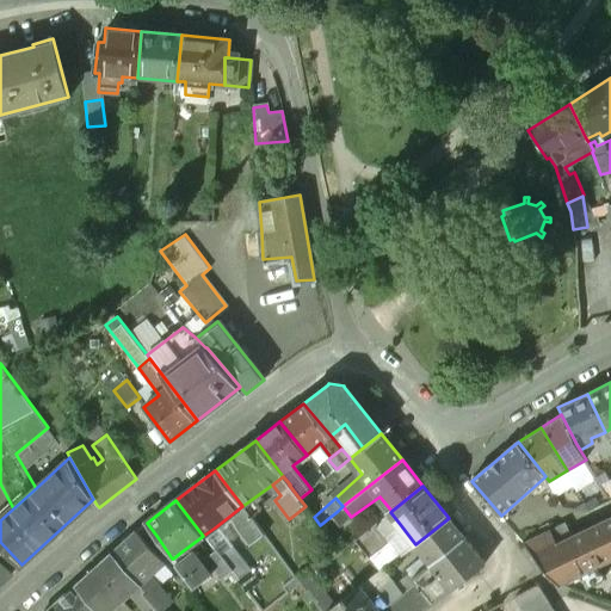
[(566,525),(524,543),(560,585),(610,560),(610,504),(593,512),(598,522),(571,535),(566,525)]
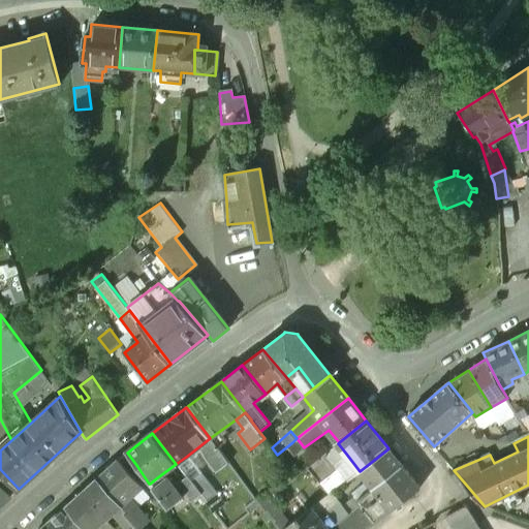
[(257,500),(210,438),(186,457),(189,461),(201,453),(218,471),(216,476),(224,487),(217,493),(200,475),(190,483),(206,502),(226,528),(230,528),(251,515),(247,508),(257,500)]
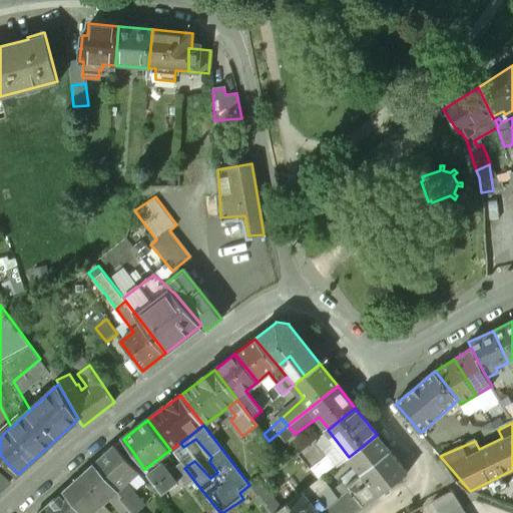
[(328,430),(300,452),(311,466),(330,453),(326,448),(336,440),(328,430)]
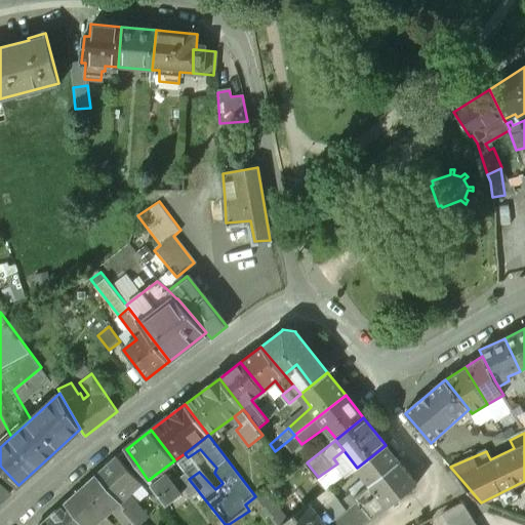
[(386,445),(357,468),(368,481),(370,484),(400,462),(386,445)]
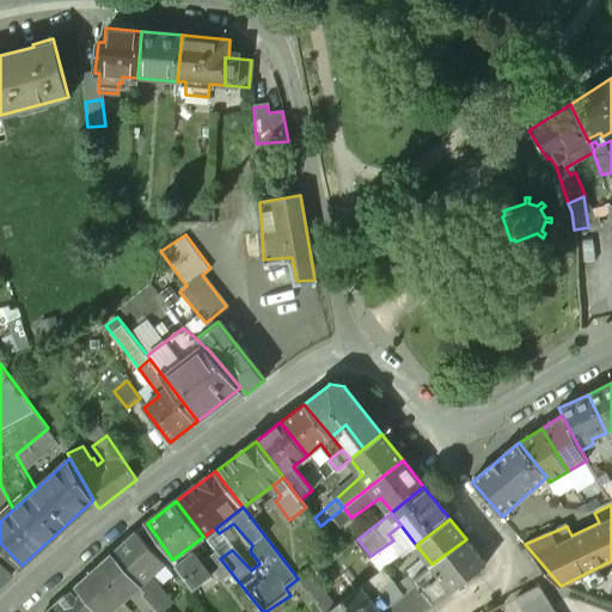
[(161,563),(135,533),(111,554),(139,582),(136,583),(145,592),(141,594),(154,609),(157,611),(161,611),(170,606),(164,600),(166,598),(146,577),(161,563)]
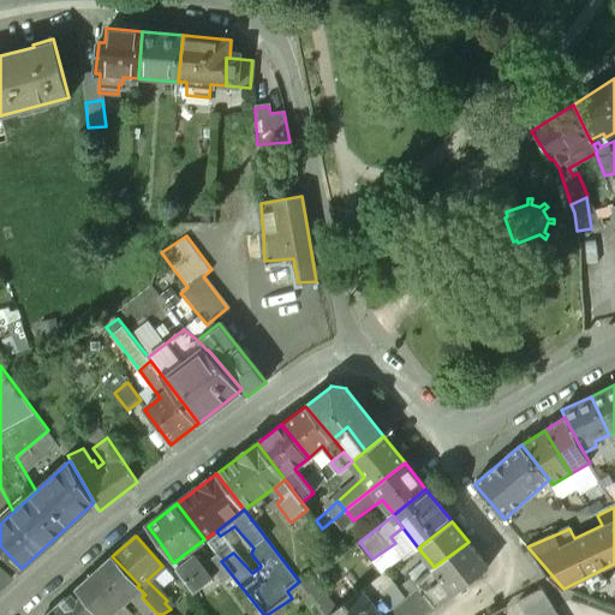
[(469,542),(434,567),(442,577),(429,586),(424,581),(424,580),(418,585),(437,608),(489,567),(469,542)]
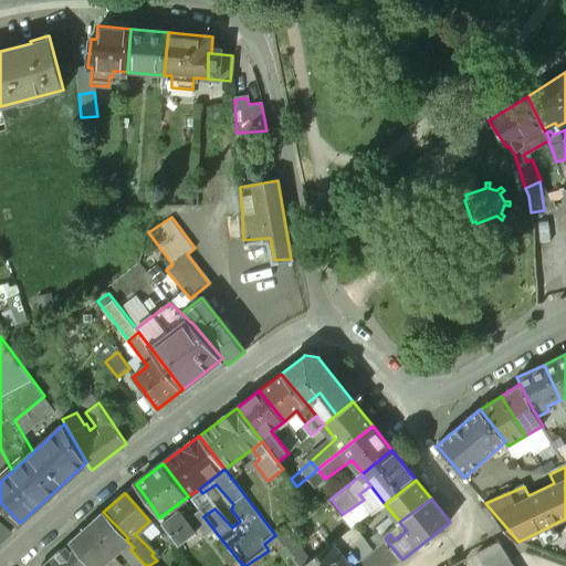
[(177,511),(170,516),(167,512),(160,517),(180,544),(194,534),(177,511)]
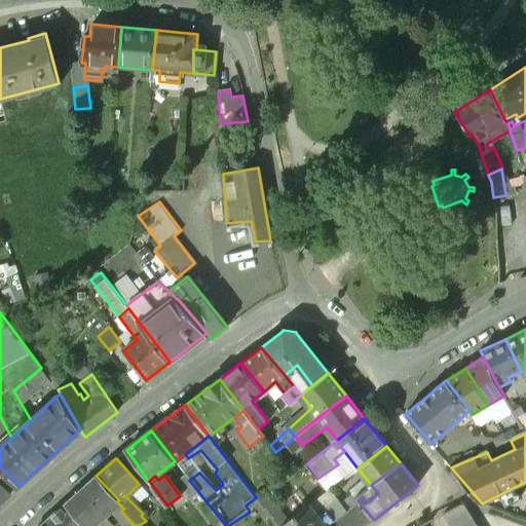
[(189,480),(185,475),(177,481),(191,498),(195,495),(200,502),(204,499),(189,480)]
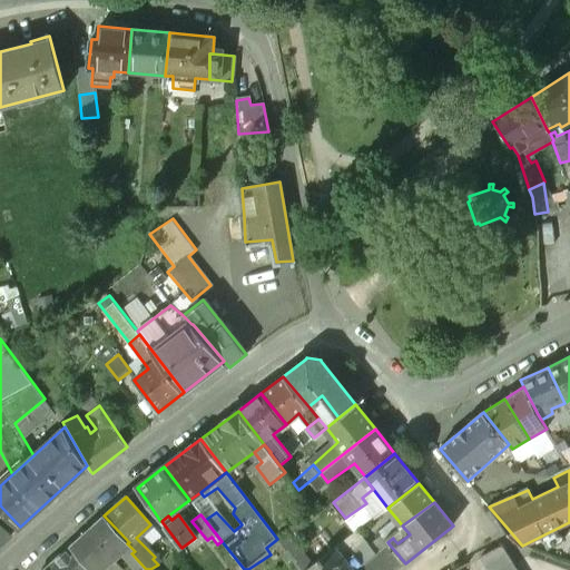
[(104,517),(71,546),(88,564),(94,569),(100,569),(105,567),(107,569),(116,560),(114,558),(120,553),(129,562),(121,569),(146,569),(144,567),(131,553),(135,551),(127,543),(129,542),(104,516),(102,517),(104,517)]
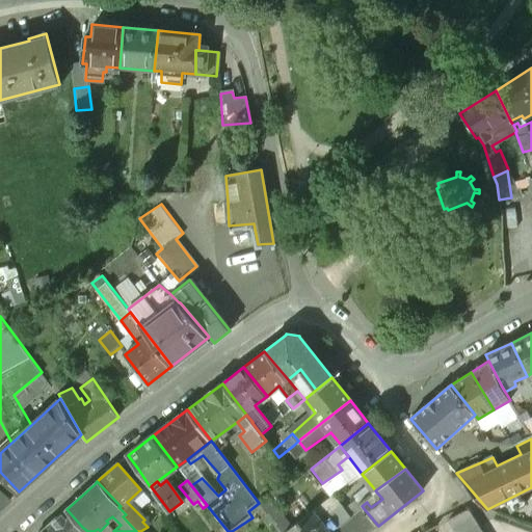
[(0,508),(11,498),(0,485),(0,508)]
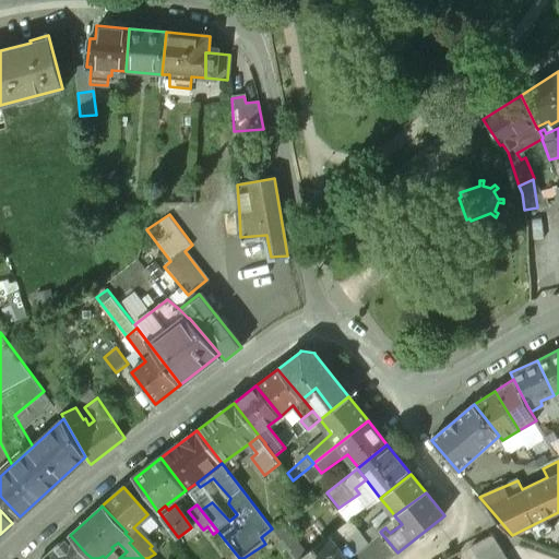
[(392,512),(361,535),(367,543),(380,532),(385,527),(385,528),(390,533),(402,524),(394,515),(392,512)]
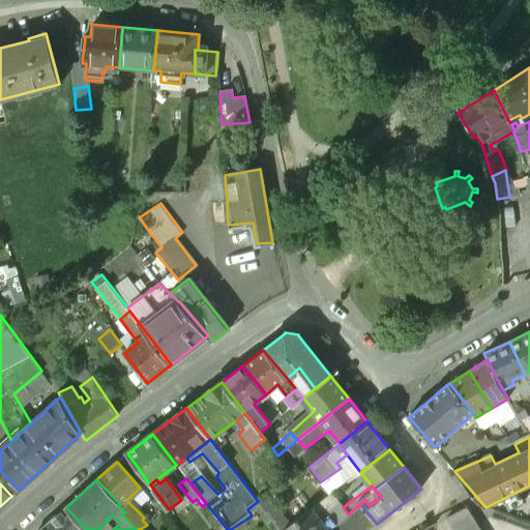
[(341,504),(328,513),(336,524),(348,514),(343,507),(341,504)]
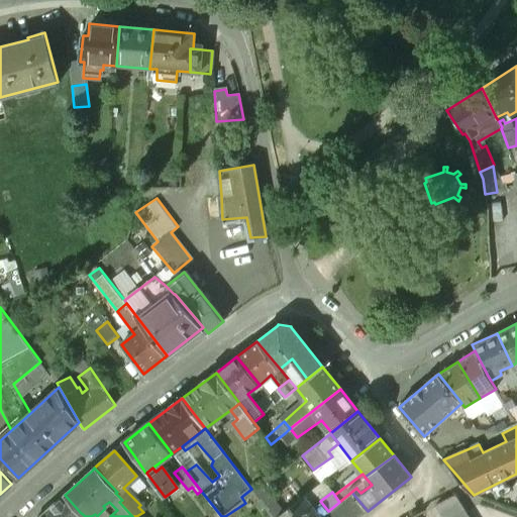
[(321,516),(320,516),(358,516),(368,511),(351,492),(339,502),(328,511),(321,516)]
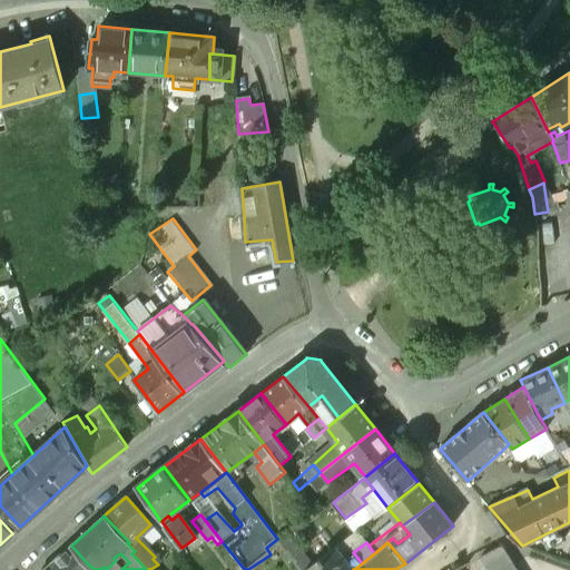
[(91,569),(88,564),(71,546),(51,563),(57,569),(91,569)]
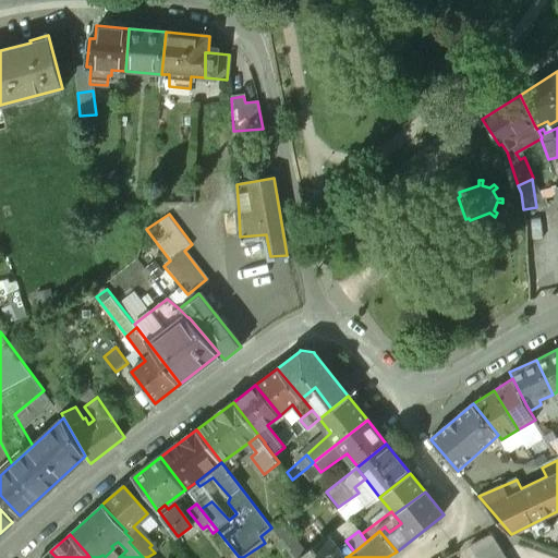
[(507,557),(492,534),(471,545),(477,557),(507,557)]
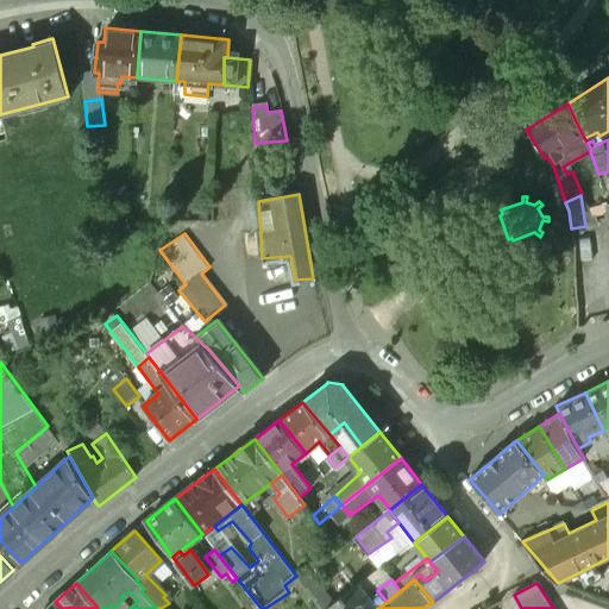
[(359,584),(327,608),(377,608),(378,608),(359,584)]
